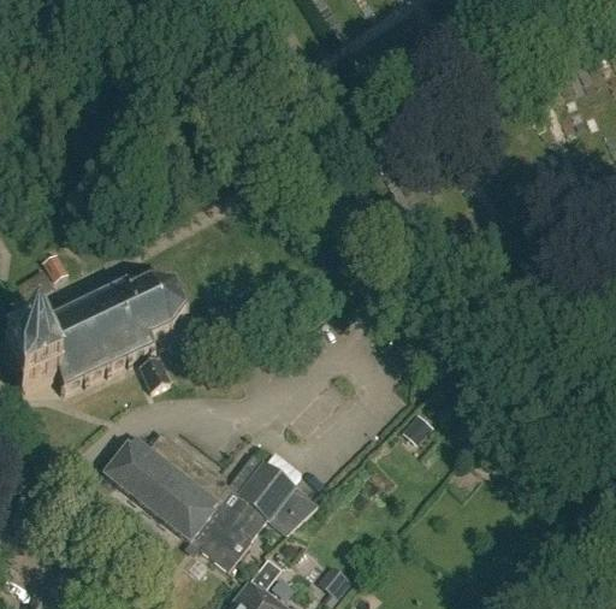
[(61,255),(48,261),(58,282),(71,276),(61,255)]
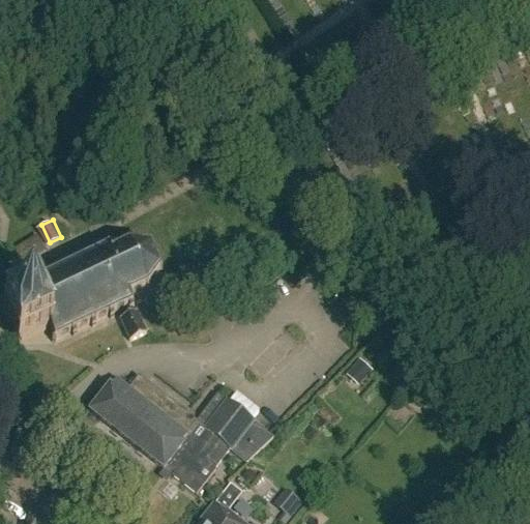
[(131,242),(129,238),(126,239),(126,244),(111,251),(107,240),(102,242),(105,248),(89,254),(87,250),(83,252),(85,256),(68,264),(66,260),(62,261),(64,266),(51,272),(50,268),(45,269),(47,274),(33,280),(29,280),(28,283),(31,283),(33,290),(1,304),(18,340),(50,325),(53,332),(52,338),(55,338),(57,335),(70,328),(72,332),(77,330),(75,326),(90,319),(91,323),(95,322),(93,318),(109,311),(110,315),(114,314),(112,310),(124,304),(127,312),(119,315),(128,338),(145,330),(136,308),(135,309),(133,304),(134,304),(128,293),(144,286),(148,290),(150,287),(148,283),(158,270),(163,270),(163,266),(158,266),(151,248),(153,244),(150,241),(147,245),(131,242)]
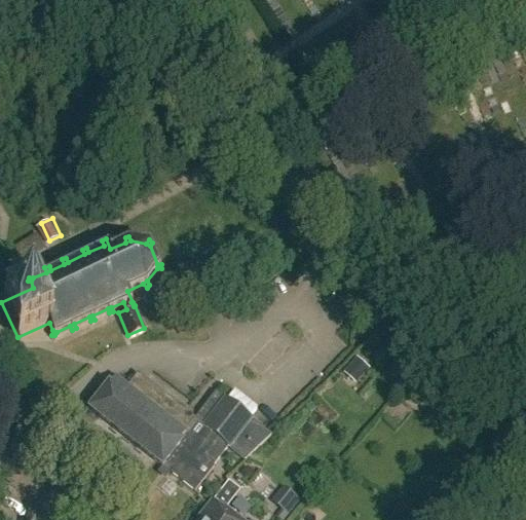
[(193,414),(138,370),(127,383),(114,373),(109,380),(108,379),(87,404),(194,487),(214,462),(212,460),(227,441),(246,455),(270,431),(215,386),(193,414)]
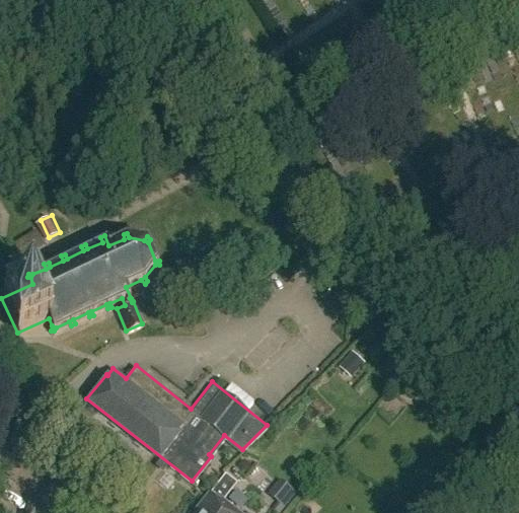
[(236,481),(225,471),(210,491),(209,490),(196,506),(200,510),(197,512),(238,512),(236,511),(238,509),(223,497),(236,481)]
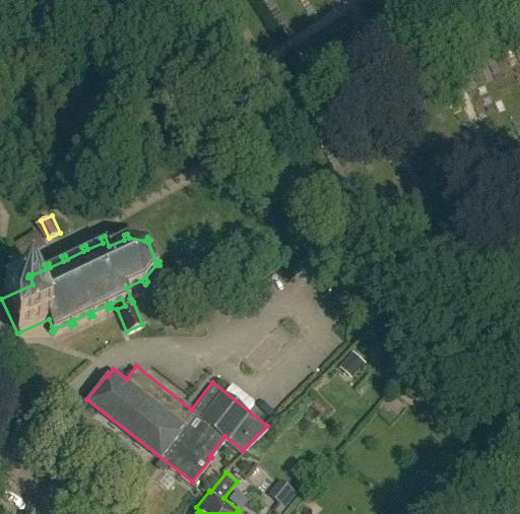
[(290,483),(278,497),(286,504),(299,491),(290,483)]
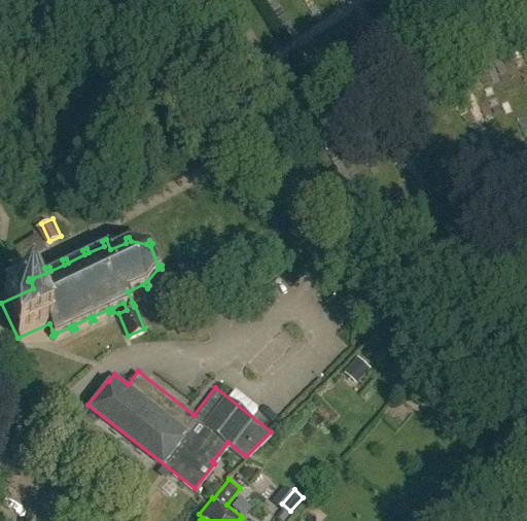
All buildings are outlined.
